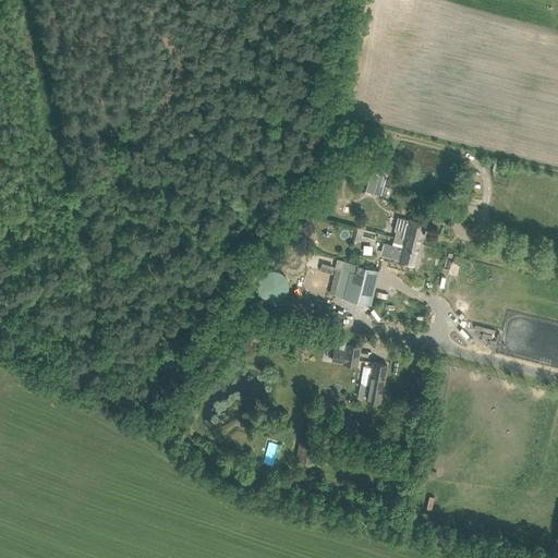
[(381,195),(390,165),(376,160),(367,191),(381,195)]
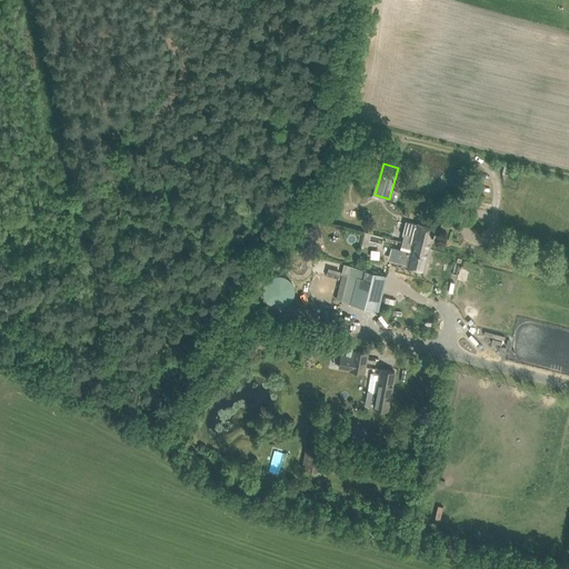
[(405,237),(403,241),(430,248),(433,233),(436,226),(418,221),(418,223),(407,220),(402,236),(405,237)]
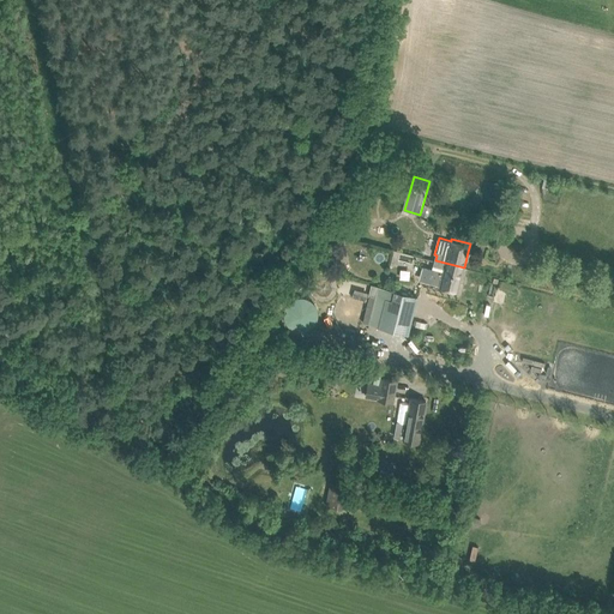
[(458,293),(464,268),(435,260),(433,265),(444,269),(443,271),(433,269),(429,283),(440,286),(440,288),(458,293)]
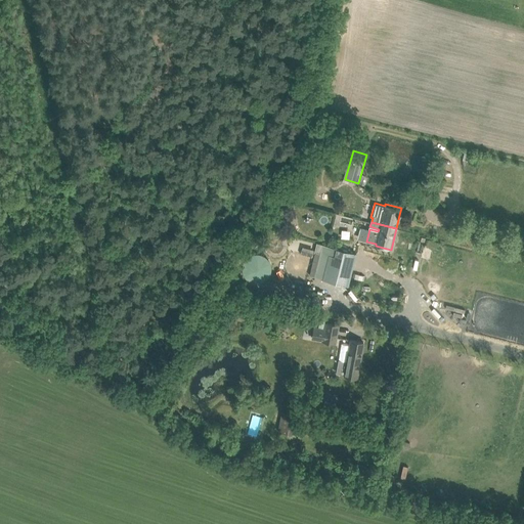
[(356,253),(331,247),(322,245),(320,254),(315,253),(310,272),(315,273),(314,277),(322,279),(348,286),(356,253)]
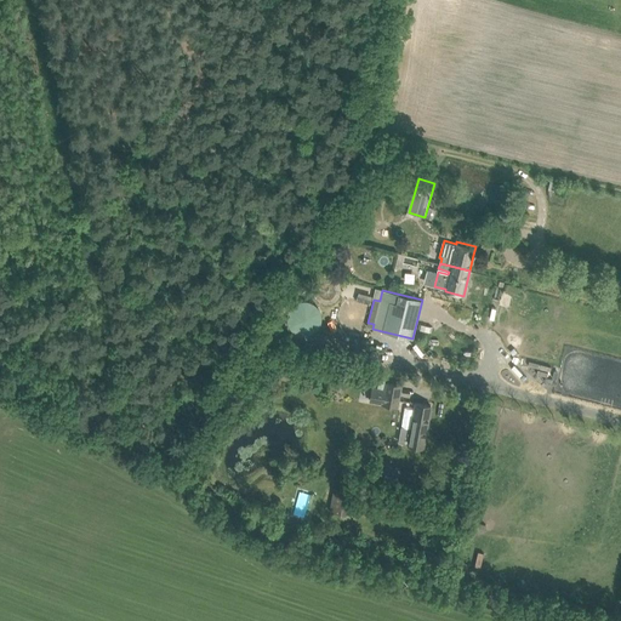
[(357,301),(370,305),(371,298),(358,295),(357,301)]
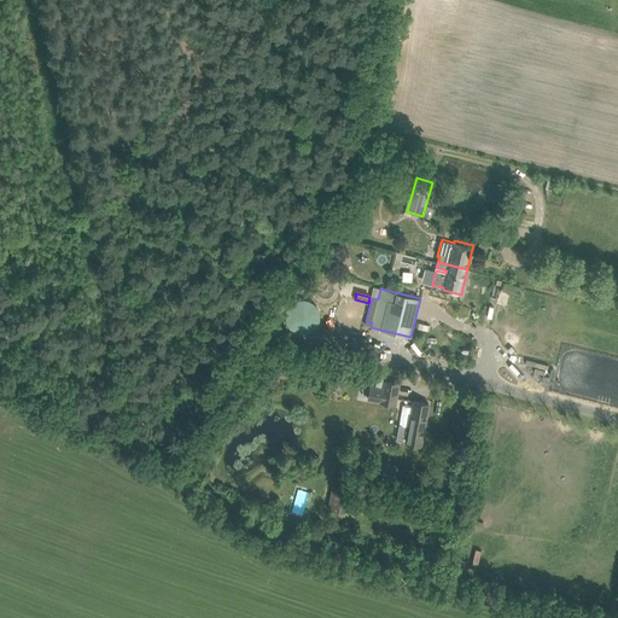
[(371,385),(368,400),(379,402),(379,403),(396,406),(401,383),(383,379),(383,383),(382,388),(371,385)]
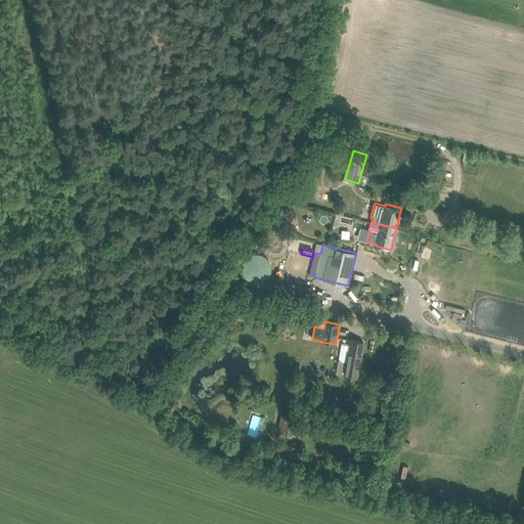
[(352,340),(346,376),(357,378),(363,342),(352,340)]
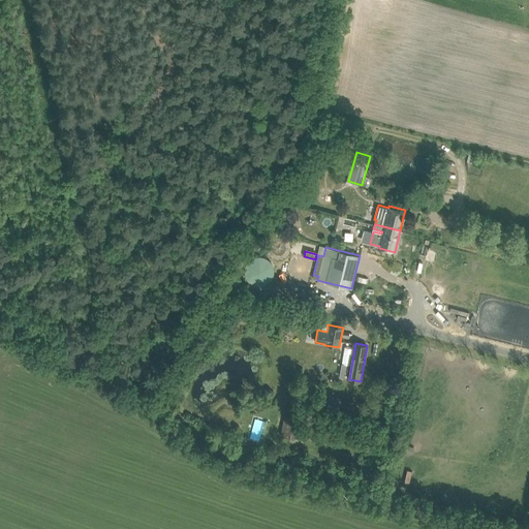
[(328,405),(325,411),(338,415),(339,409),(328,405)]
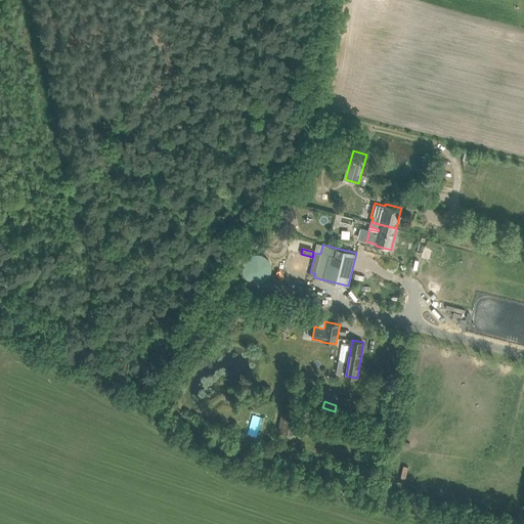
[(282,411),(278,431),(294,434),(298,415),(282,411)]
